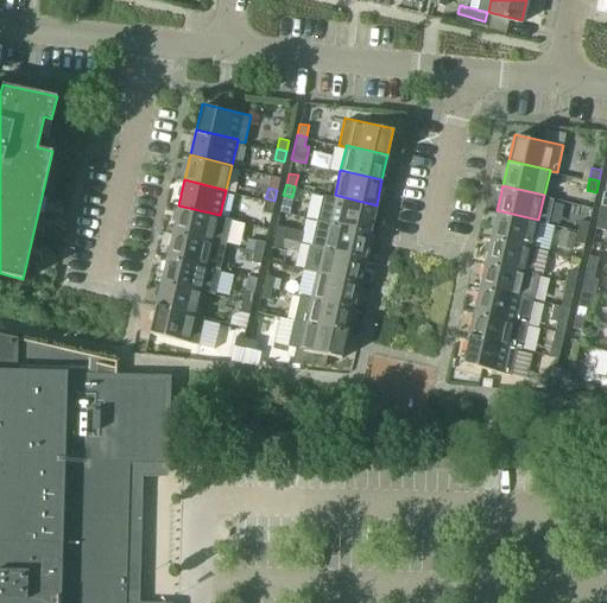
[(377,205),(335,195),(323,192),(317,217),(371,230),(377,205)]
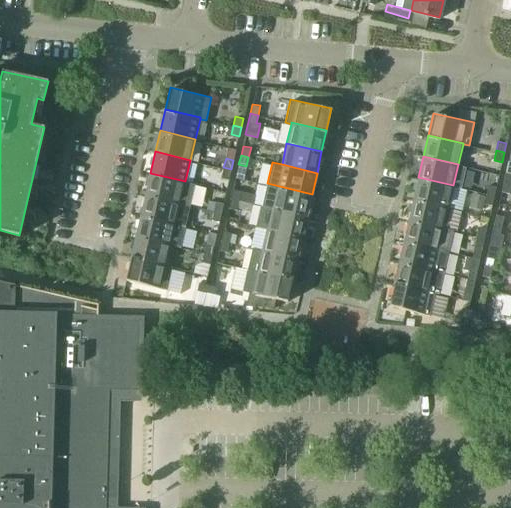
[(229,178),(231,169),(223,167),(221,176),(229,178)]
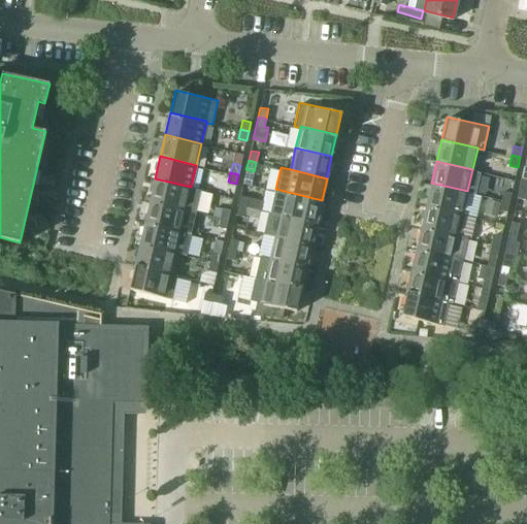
[(195,210),(200,189),(191,187),(155,178),(151,200),(195,210)]
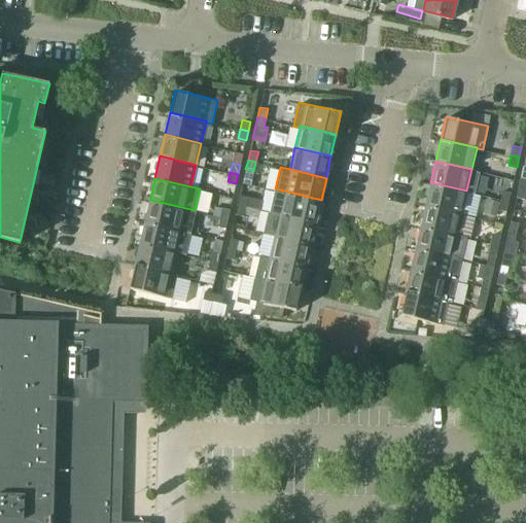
[(462,212),(466,190),(430,182),(425,204),(462,212)]
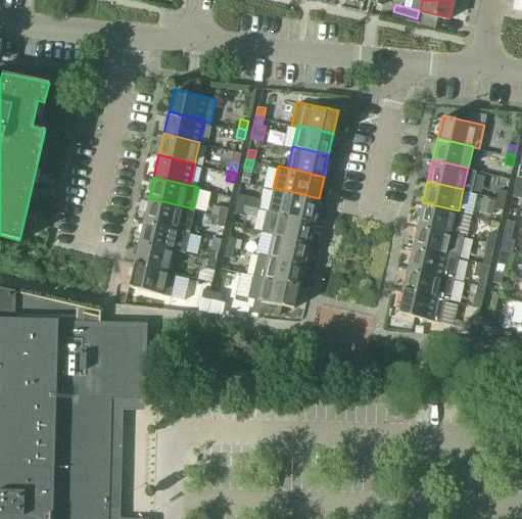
[(520,196),(521,191),(521,186),(515,184),(512,194),(520,196)]
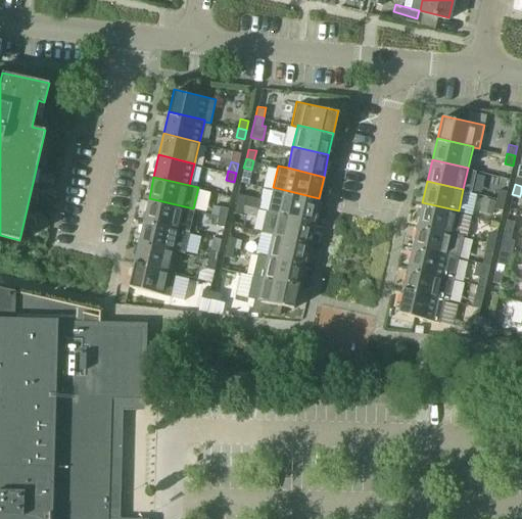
[(314,220),(319,198),(273,187),(268,208),(278,211),(314,220)]
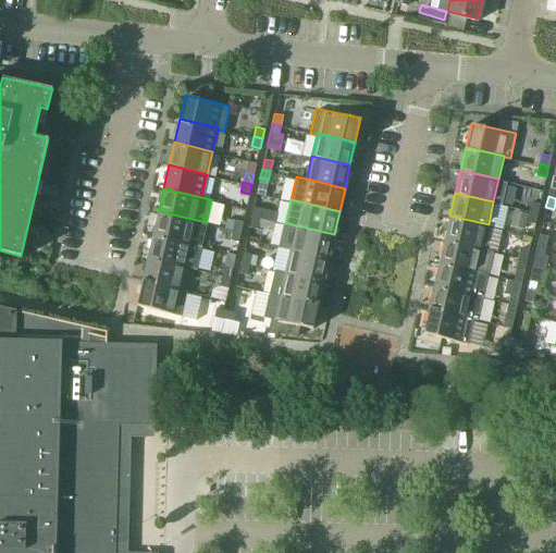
[(538,212),(540,201),(531,199),(529,210),(538,212)]
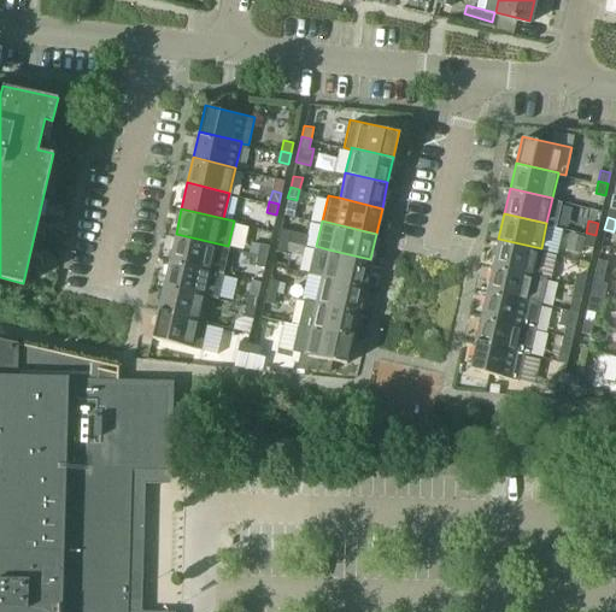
[(288,240),(291,229),(281,227),(279,237),(288,240)]
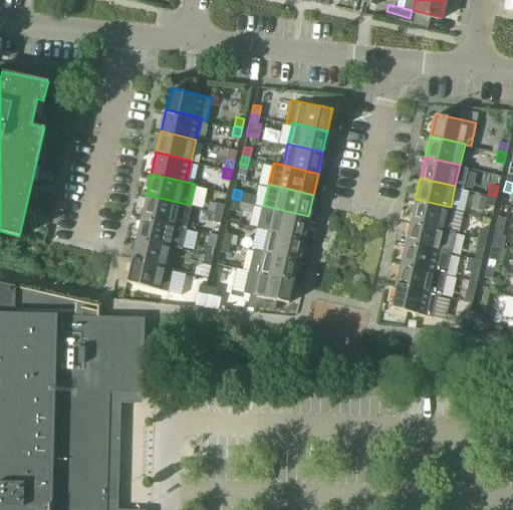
[(476,193),(473,206),(483,209),(486,195),(476,193)]
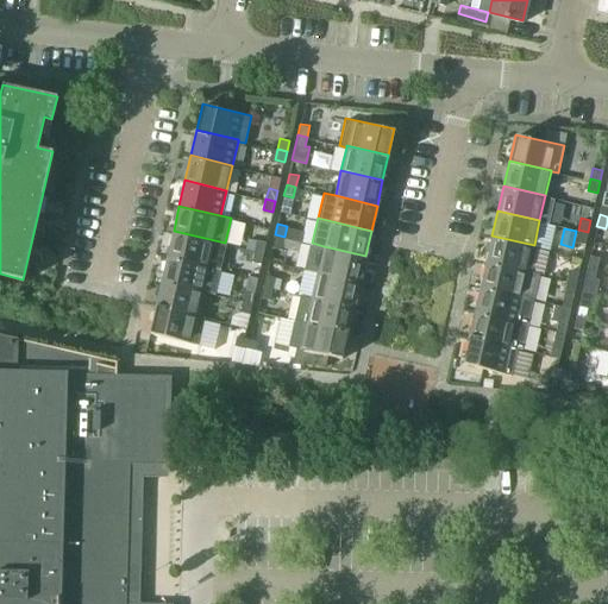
[(585,243),(588,232),(578,230),(576,240),(585,243)]
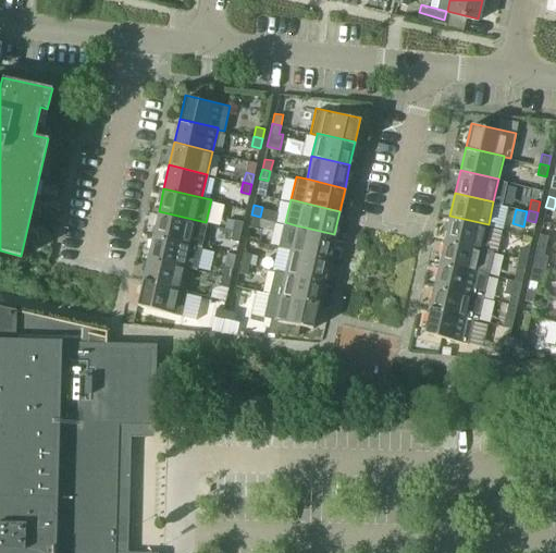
[(200,245),(206,222),(159,211),(153,234),(192,243),(200,245)]
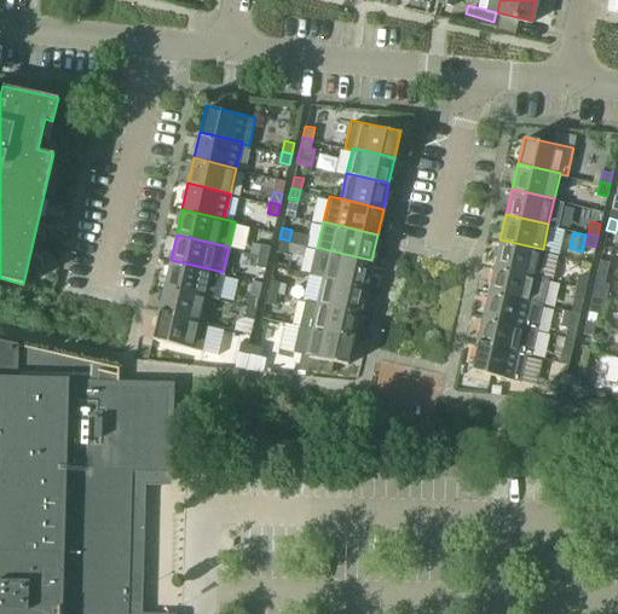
[(286,252),(289,241),(279,238),(277,250),(286,252)]
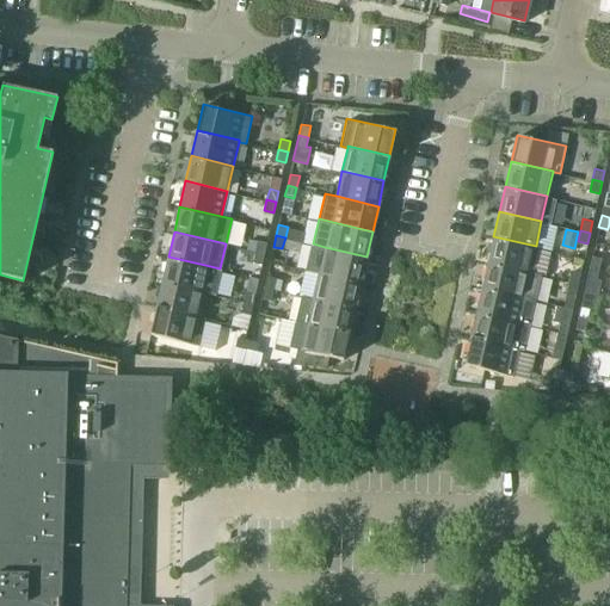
[(530,271),(536,246),(493,236),(488,261),(530,271)]
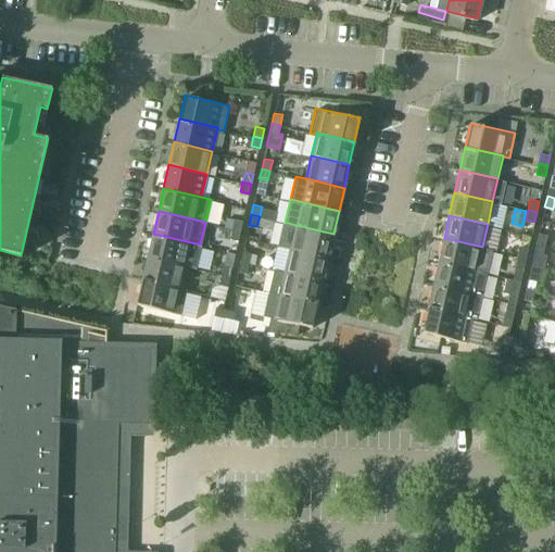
[(240,229),(243,220),(235,217),(232,227),(240,229)]
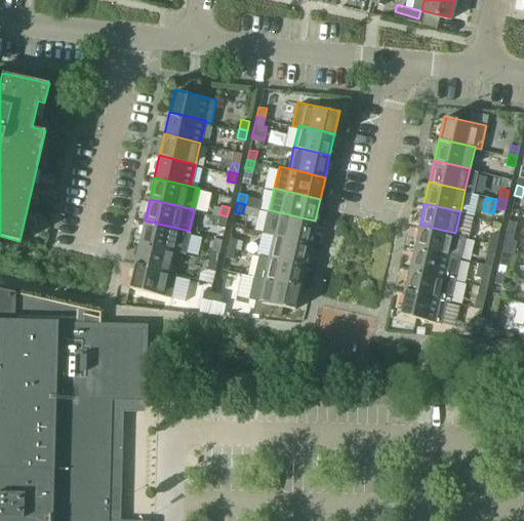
[(310,242),(315,221),(279,212),(274,234),(310,242)]
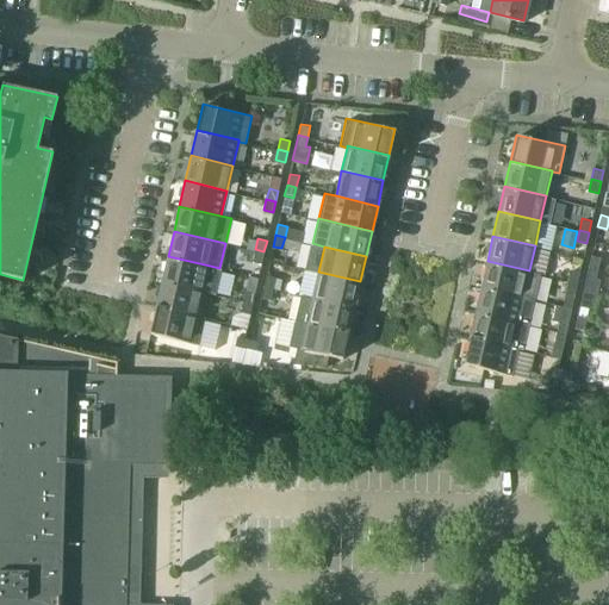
[(261,262),(263,251),(255,249),(252,261),(261,262)]
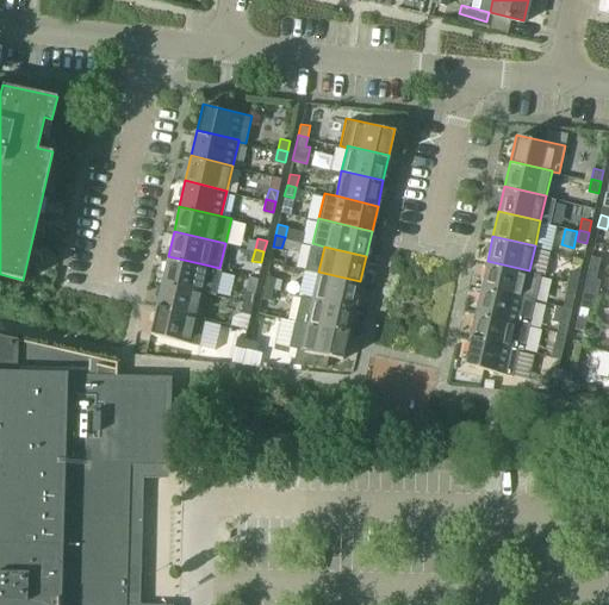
[(598,267),(601,256),(591,254),(589,264),(598,267)]
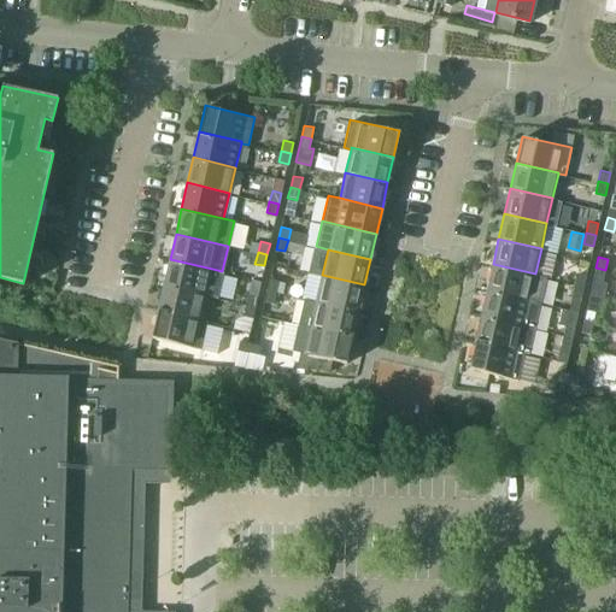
[(206,294),(212,269),(170,259),(164,284),(206,294)]
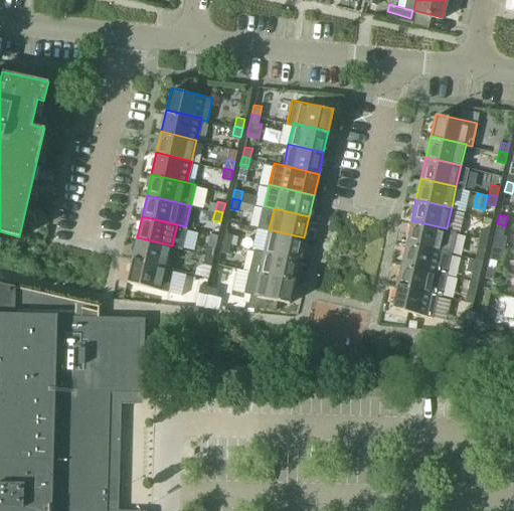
[(456,230),(447,228),(411,220),(406,241),(452,251),(456,230)]
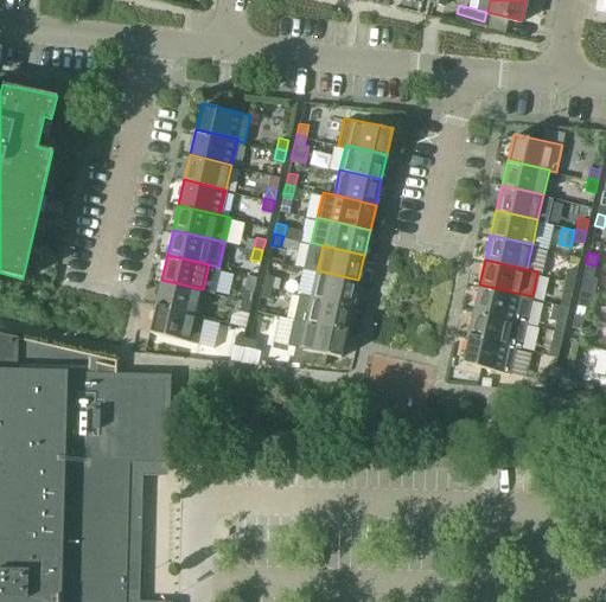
[(597,279),(593,277),(595,266),(586,263),(580,289),(594,292),(597,279)]
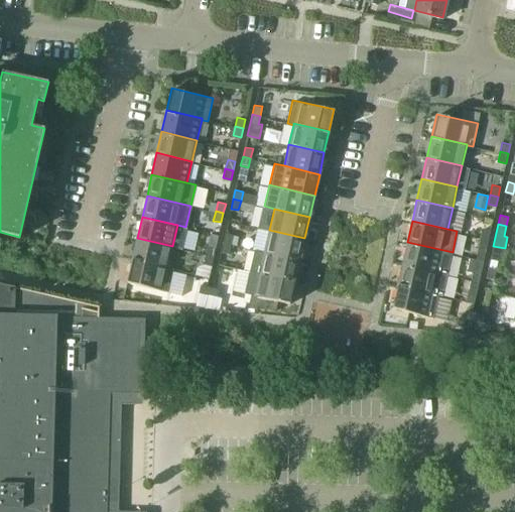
[(489,238),(491,229),(483,227),(481,237),(489,238)]
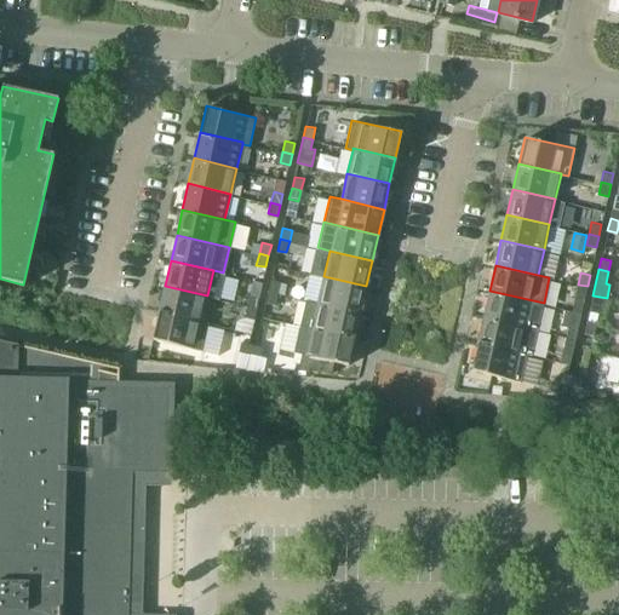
[(360,311),(366,286),(324,276),(317,302),(360,311)]
